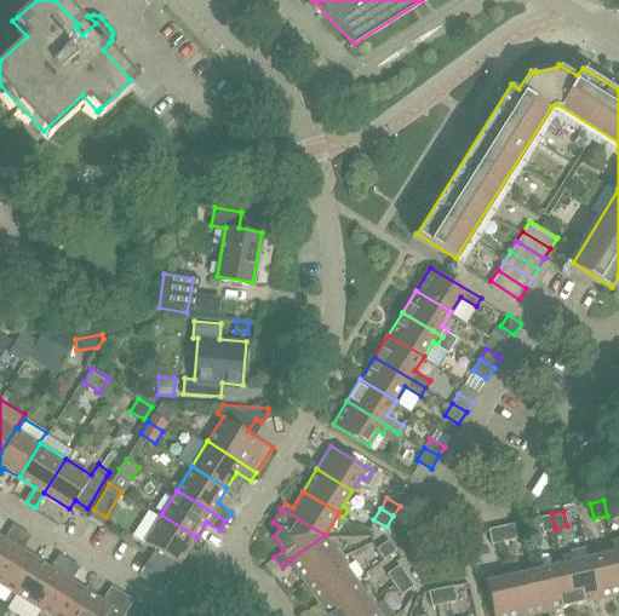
[(539,517),(543,531),(555,529),(551,513),(539,517)]
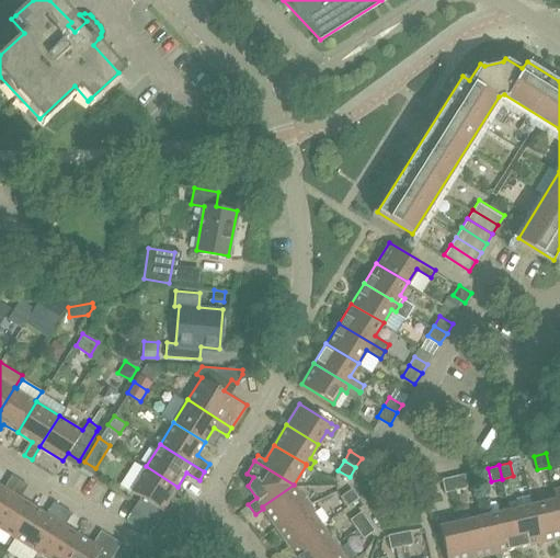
[(145,519),(155,504),(163,510),(178,487),(146,466),(132,489),(143,497),(133,511),(145,519)]
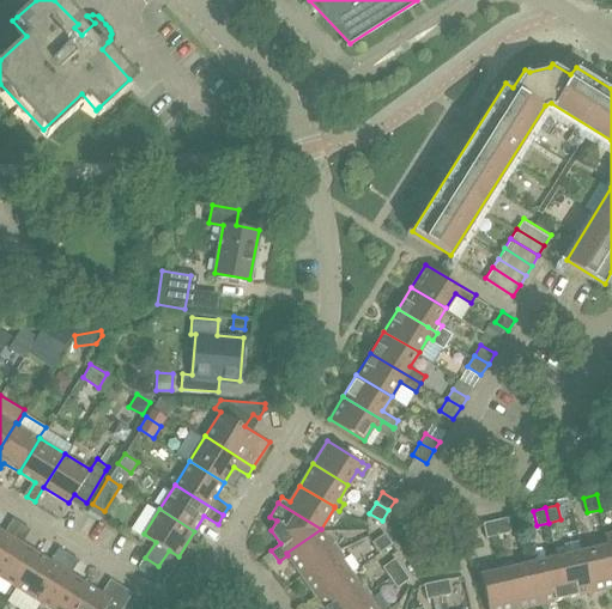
[(508,516),(496,519),(500,533),(511,530),(508,516)]
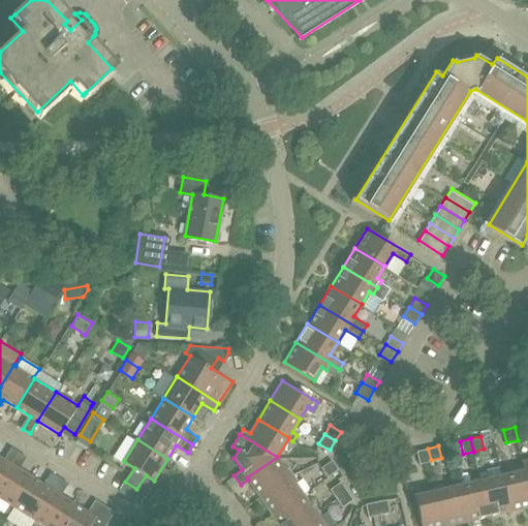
[(0,481),(19,452),(10,446),(4,458),(0,455),(0,481)]
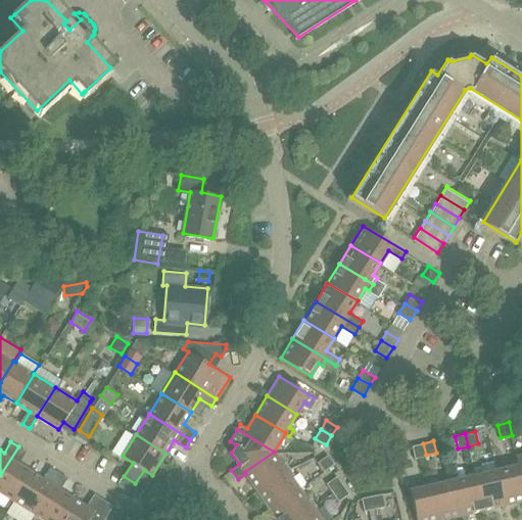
[(423,443),(413,445),(415,458),(426,455),(423,443)]
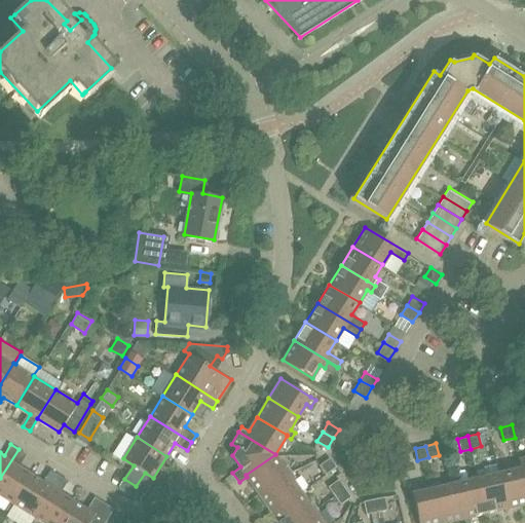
[(0,494),(10,500),(12,502),(13,503),(33,473),(19,464),(26,453),(19,449),(0,478),(0,494)]
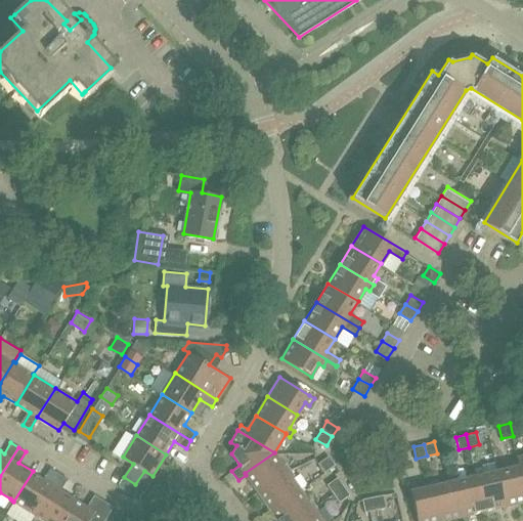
[(245,473),(246,475),(257,491),(291,468),(287,462),(282,464),(274,452),(245,473)]
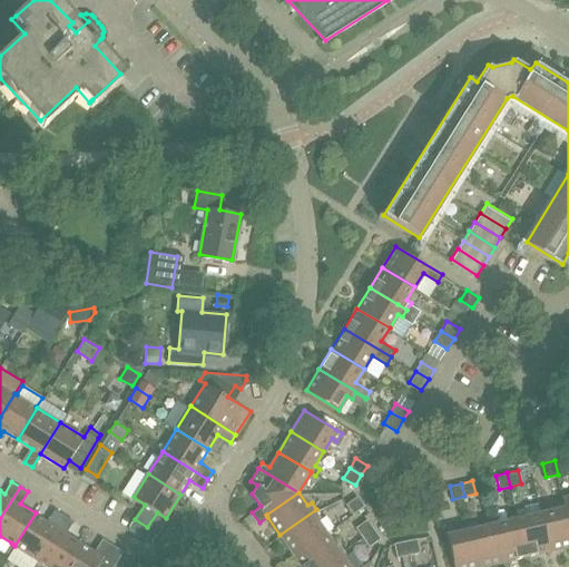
[(364,506),(357,496),(346,504),(353,514),(364,506)]
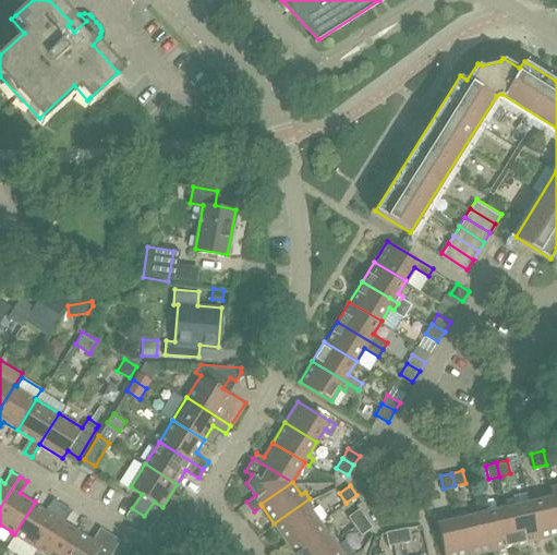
[(544,493),(545,497),(530,501),(539,538),(556,533),(556,508),(553,491),(552,491),(544,493)]
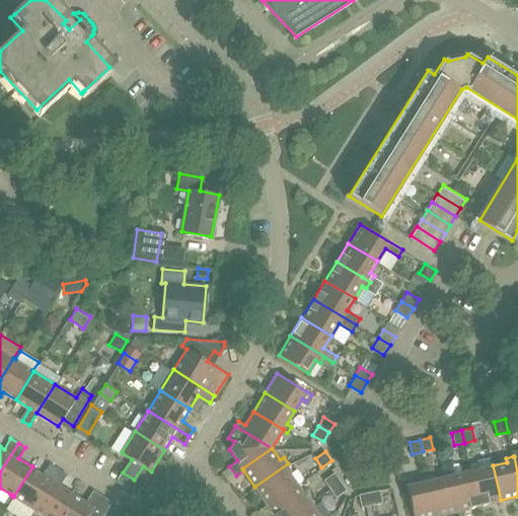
[(254,487),(267,504),(297,484),(289,472),(292,470),(288,463),(254,487)]
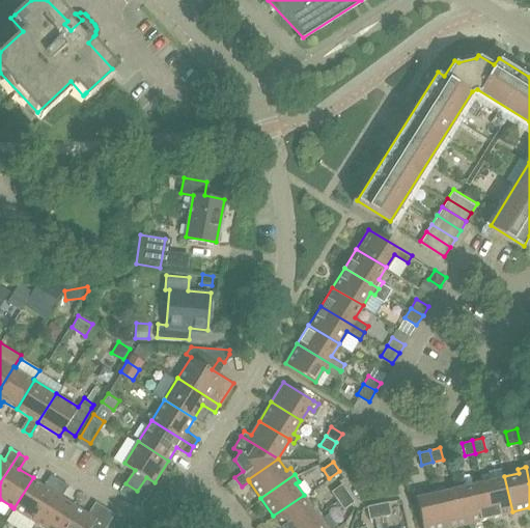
[(29,527),(34,521),(35,521),(61,479),(54,475),(47,485),(33,477),(14,508),(31,519),(27,526),(29,527)]
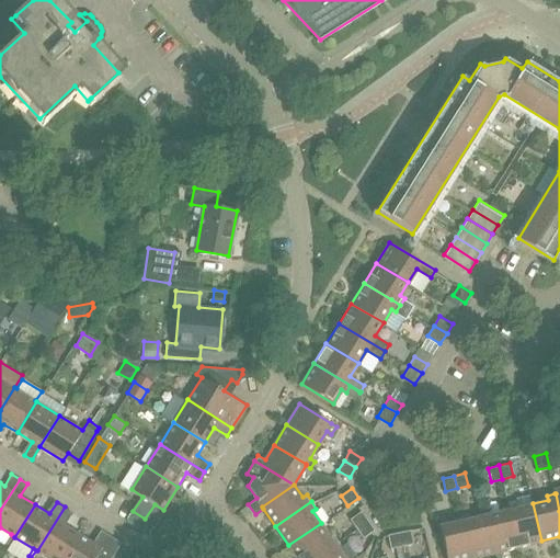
[(533,503),(517,507),(517,503),(510,504),(518,546),(541,541),(533,503)]
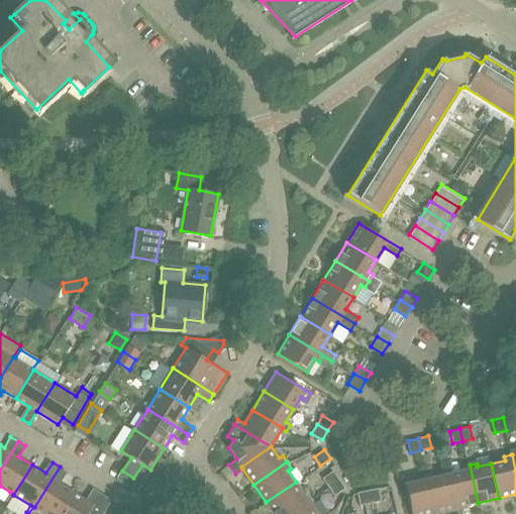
[(462,470),(447,473),(455,508),(478,503),(470,465),(461,467),(462,470)]
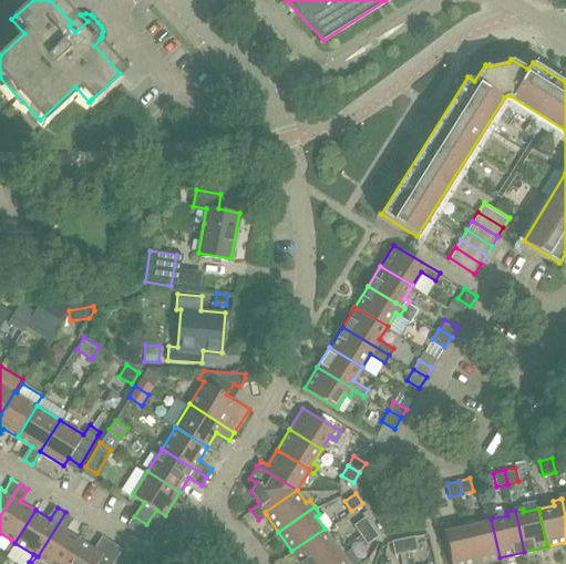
[(38,556),(49,563),(63,563),(80,539),(65,530),(73,518),(65,512),(38,556)]
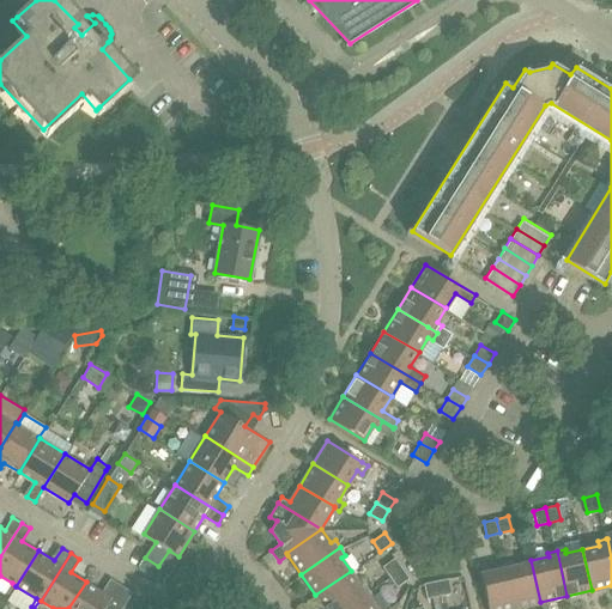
[(140,568),(157,579),(162,571),(143,558),(139,564),(140,568)]
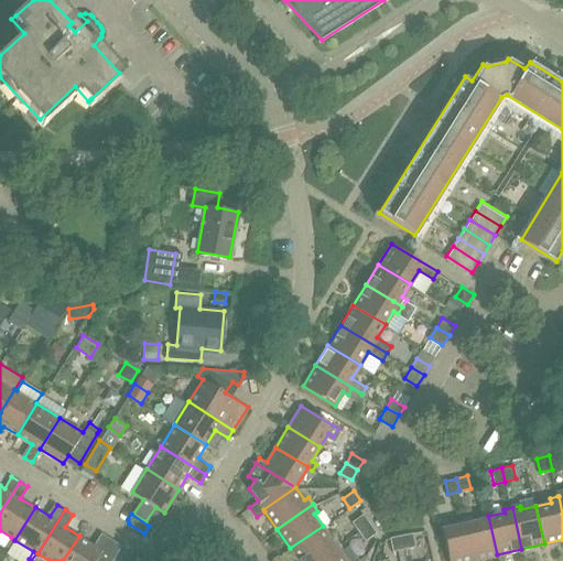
[(353,522),(360,531),(371,524),(364,514),(353,522)]
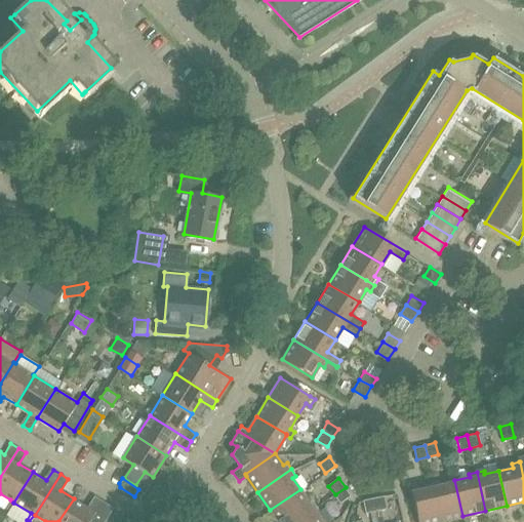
[(454,480),(441,484),(440,480),(433,482),(442,521),(462,516),(454,480)]
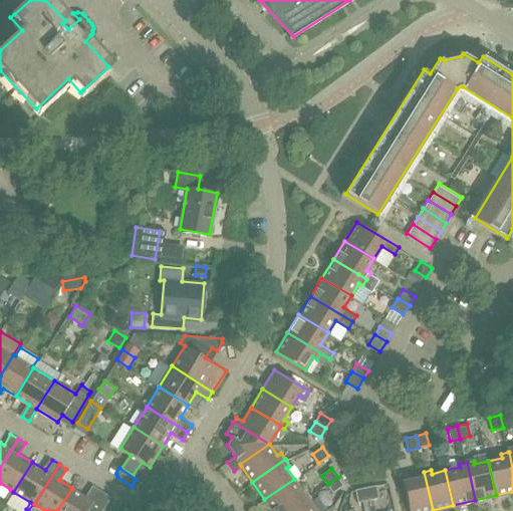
[(410,510),(427,510),(433,510),(424,472),(417,474),(418,477),(403,480),(410,510)]
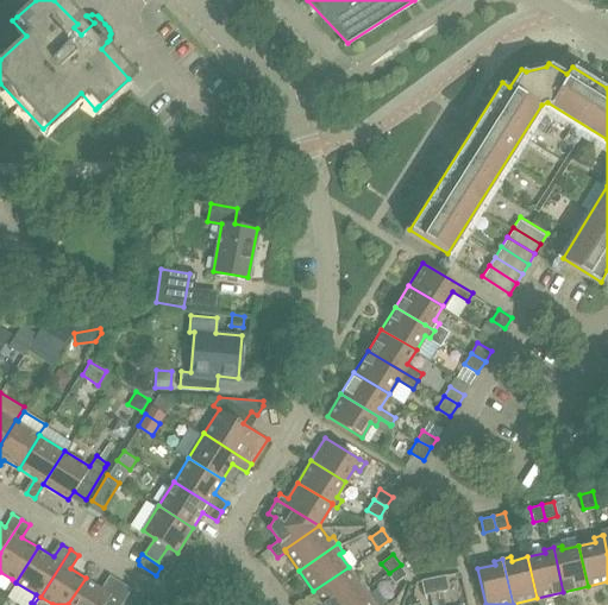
[(396,583),(408,574),(401,565),(389,573),(396,583)]
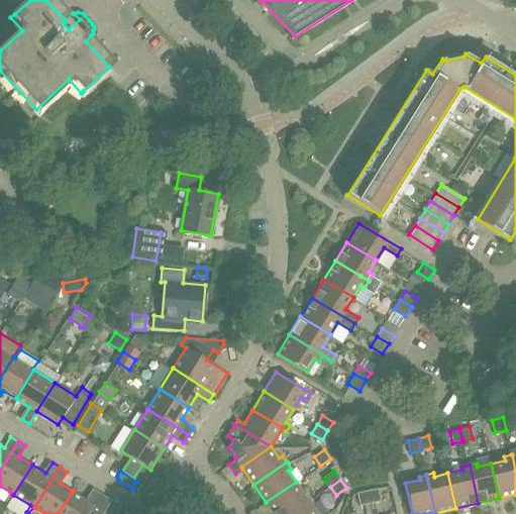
[(304,494),(296,482),(266,502),(274,513),(287,513),(312,497),(308,491),(304,494)]
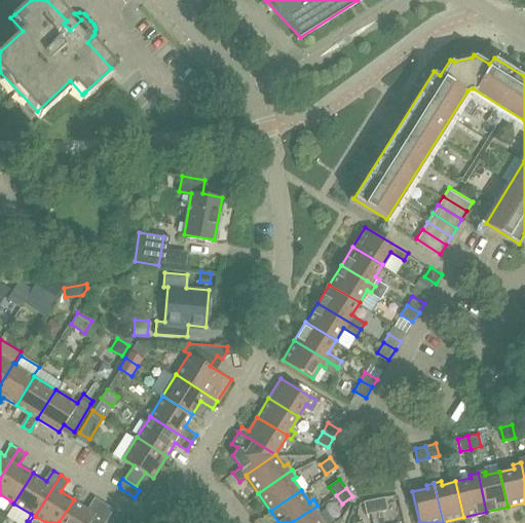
[(385,495),(375,497),(378,510),(388,508),(385,495)]
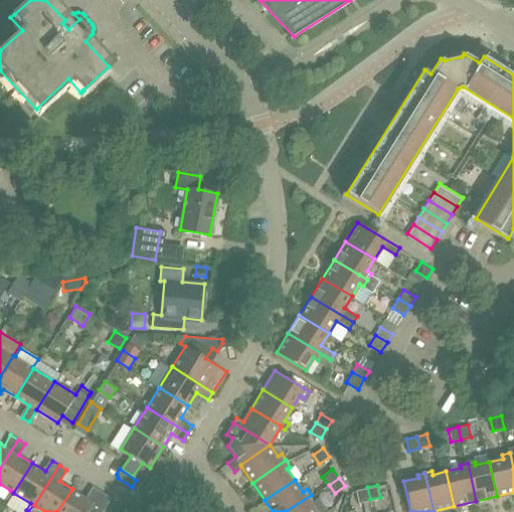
[(101,511),(111,497),(93,486),(86,497),(72,489),(57,511),(101,511)]
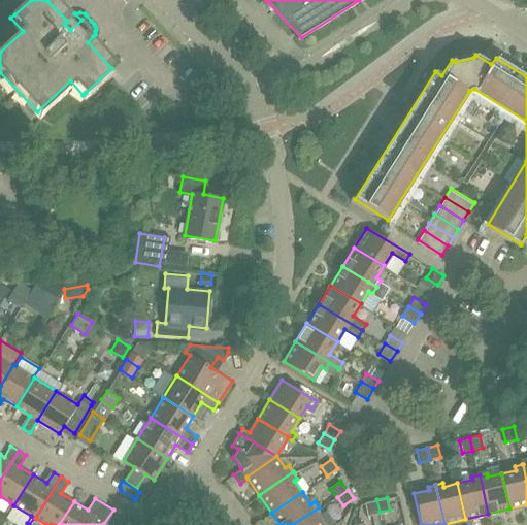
[(376,499),(366,501),(368,514),(380,512),(376,499)]
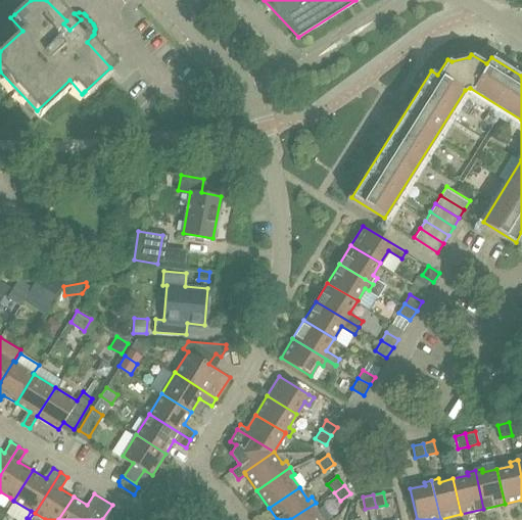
[(321,519),(316,512),(320,510),(316,503),(290,519),(321,519)]
